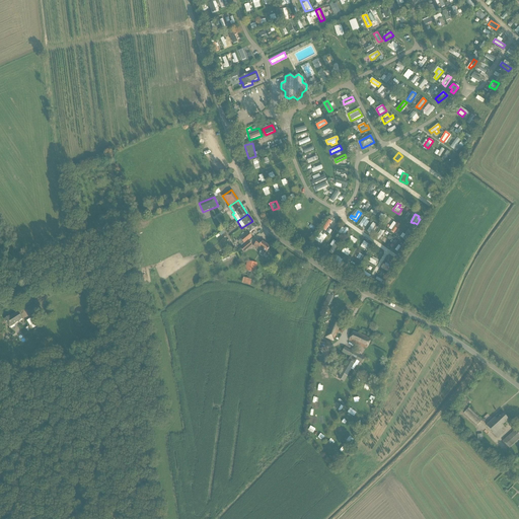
[(252,221),(244,226),(249,233),(257,227),(252,221)]
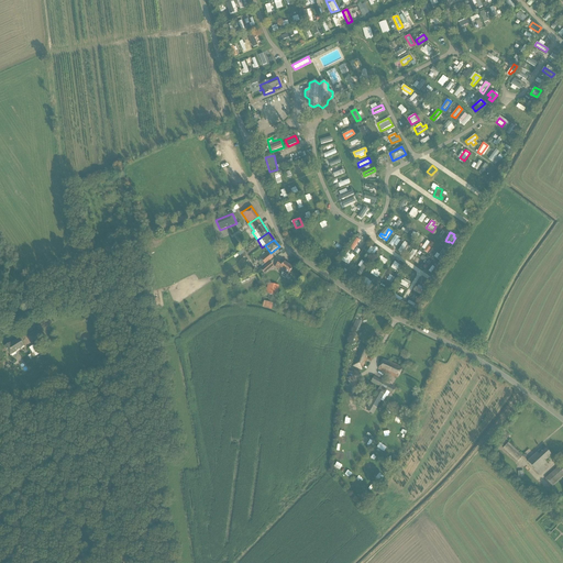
[(427,240),(421,249),(429,253),(433,244),(427,240)]
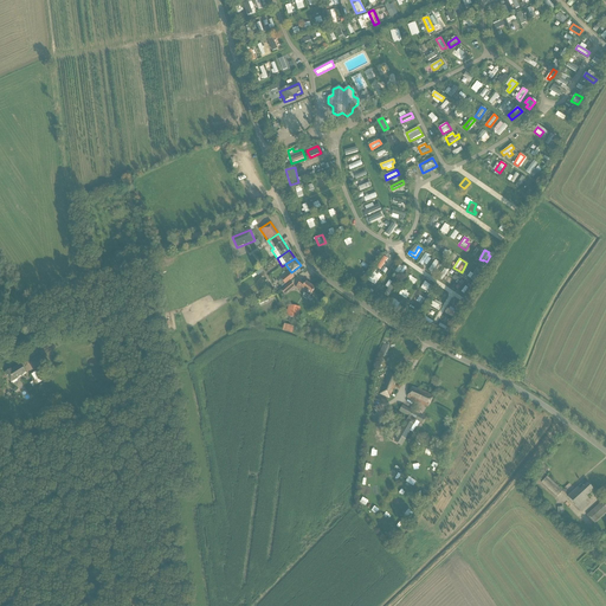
[(436,268),(439,262),(434,259),(429,270),(436,274),(438,269),(436,268)]
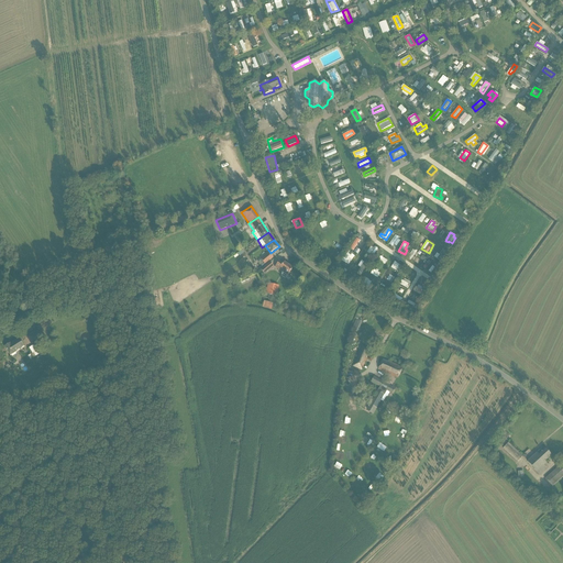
[(377,250),(372,246),(367,254),(373,256),(377,250)]
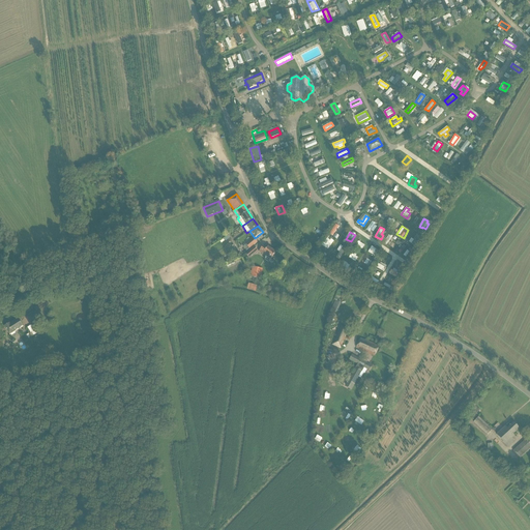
[(322,245),(328,249),(334,240),(328,236),(322,245)]
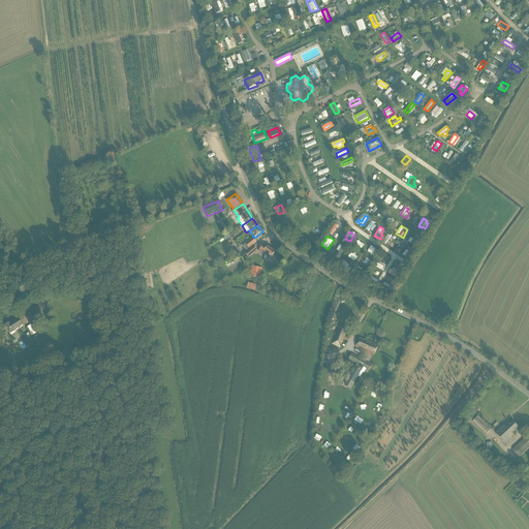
[(253,238),(245,244),(249,248),(256,242),(253,238)]
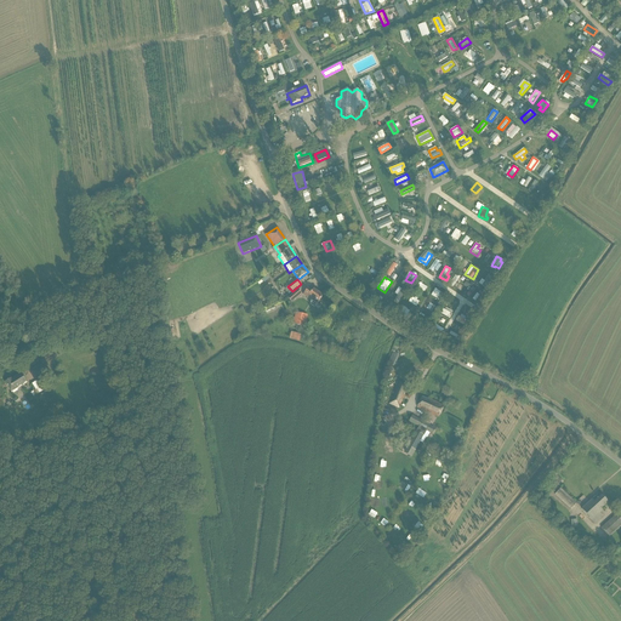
[(417,286),(425,291),(428,286),(421,281),(417,286)]
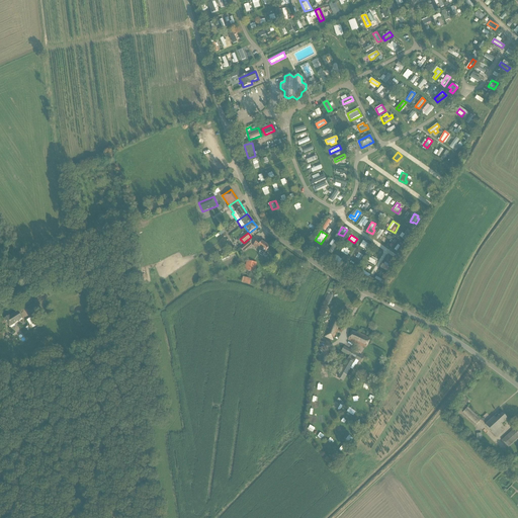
[(327,249),(326,248),(324,251),(331,255),(338,243),(332,240),(327,249)]
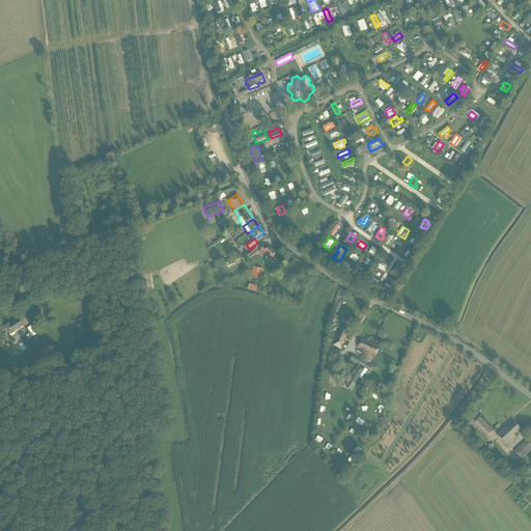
[(254,247),(246,254),(250,258),(258,252),(254,247)]
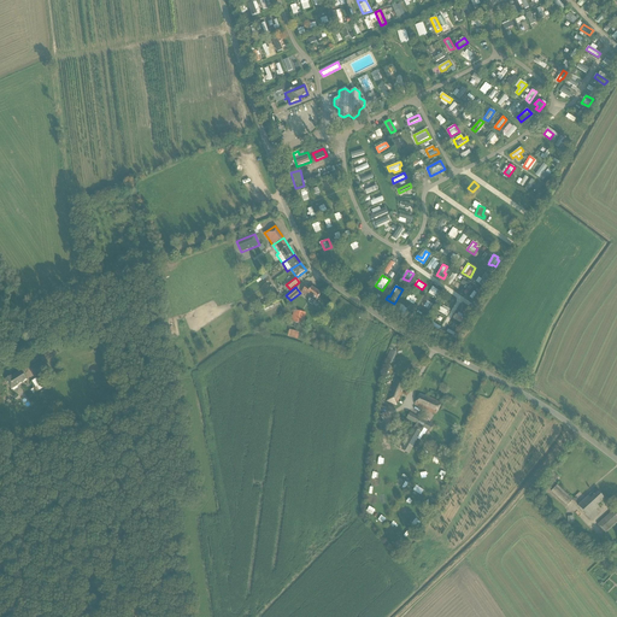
[(305,287),(303,292),(301,293),(306,297),(306,295),(311,298),(309,301),(313,305),(321,294),(311,287),(310,289),(305,287)]
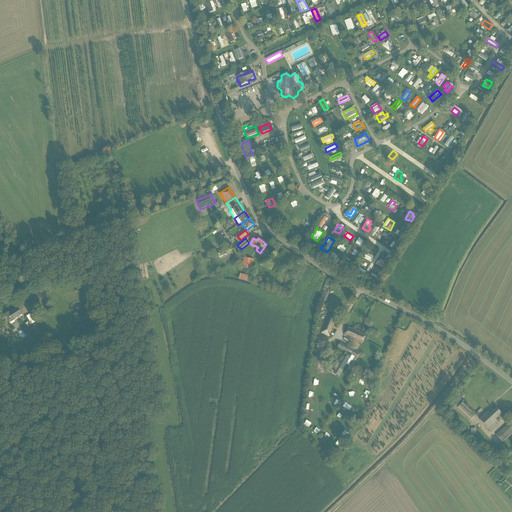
[(362,247),(366,242),(359,238),(355,243),(362,247)]
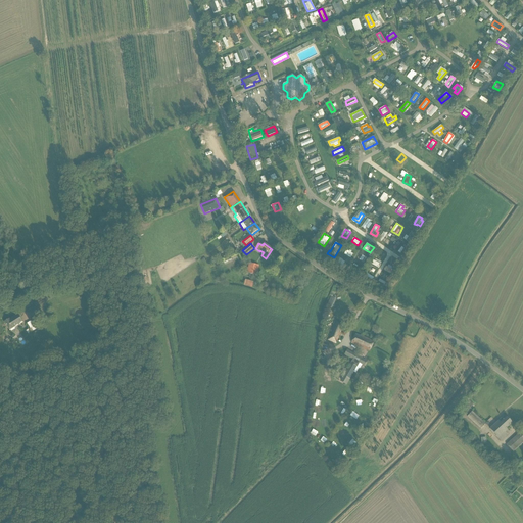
[(347,249),(343,254),(350,258),(354,254),(347,249)]
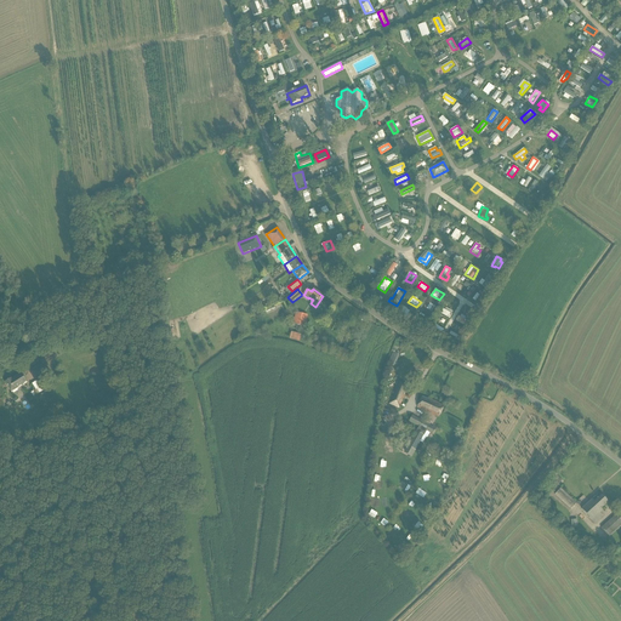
[(428,301),(425,307),(432,312),(436,307),(428,301)]
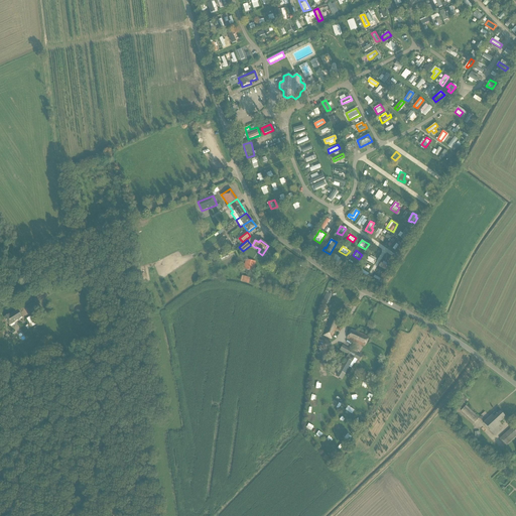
[(336,255),(332,261),(338,264),(341,258),(336,255)]
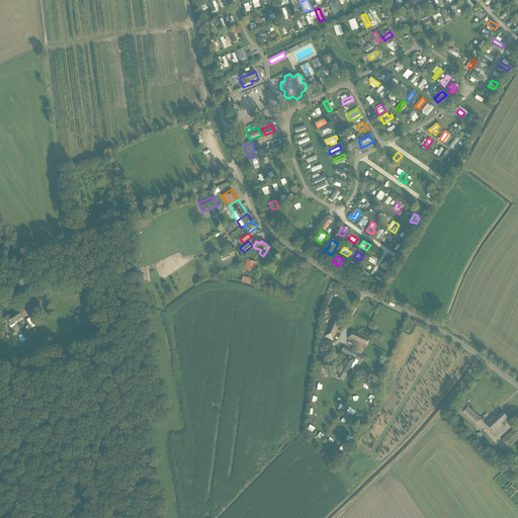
[(26,307),(28,311),(47,298),(47,297),(49,296),(47,292),(45,294),(44,292),(29,301),(30,304),(26,307)]
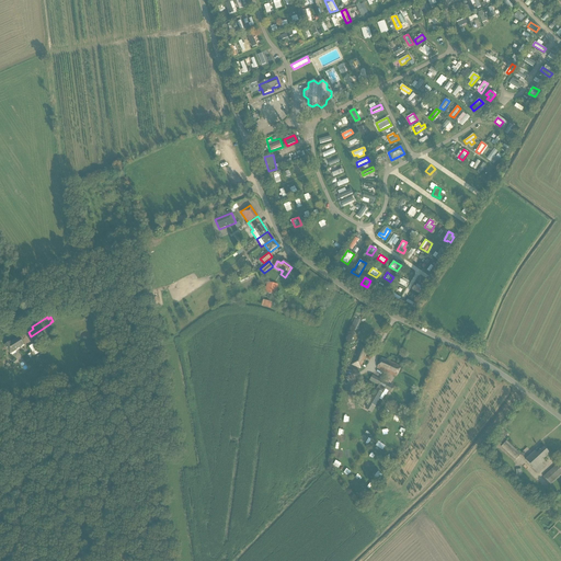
[(355,318),(351,325),(355,329),(359,320),(355,318)]
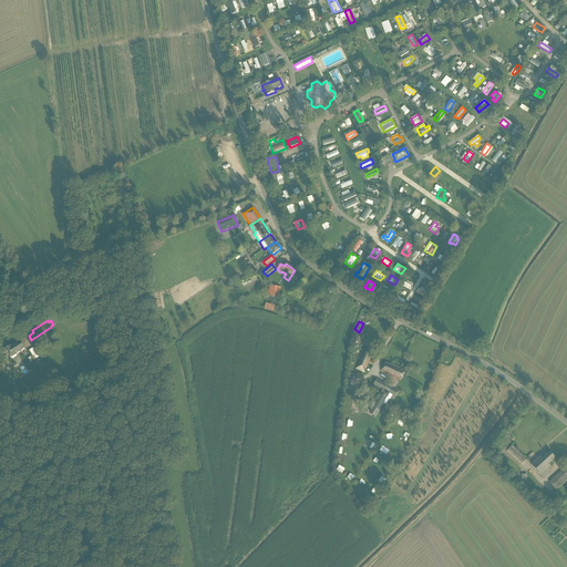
[(4,350),(8,354),(10,359),(24,349),(20,341),(11,347),(10,346),(4,350)]
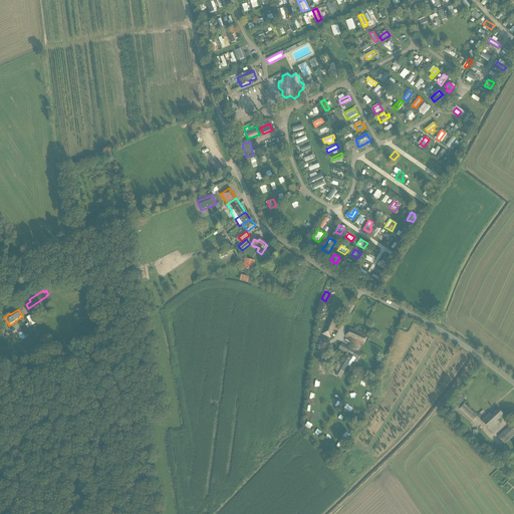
[(29,322),(25,324),(28,328),(36,322),(31,314),(26,317),(29,322)]
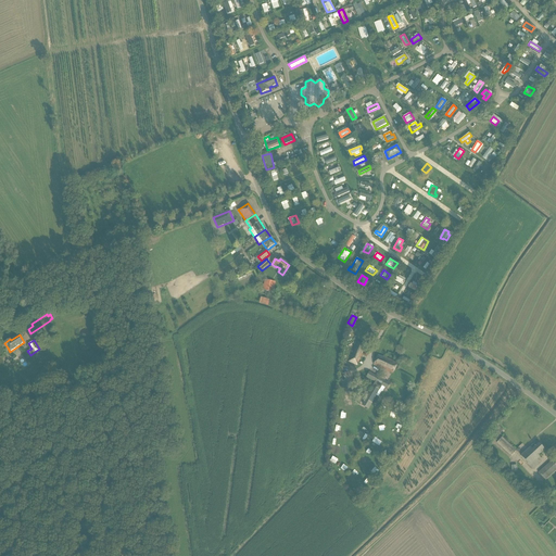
[(357,342),(355,346),(349,362),(356,366),(366,345),(357,342)]
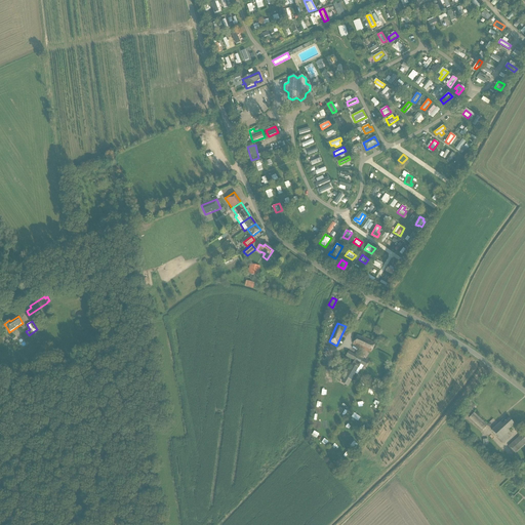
[(357,335),(355,340),(353,345),(371,353),(375,344),(368,340),(362,337),(357,335)]
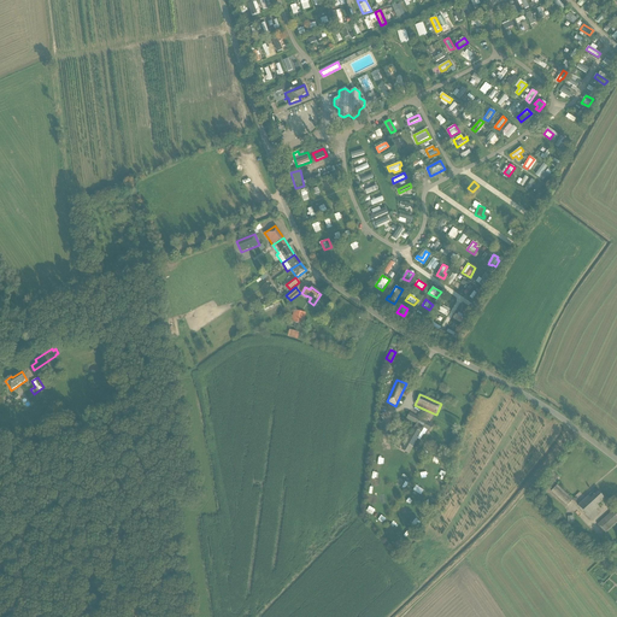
[(415,429),(406,444),(412,447),(417,439),(421,433),(423,428),(427,430),(428,432),(432,425),(419,419),(416,417),(412,422),(417,424),(415,429)]
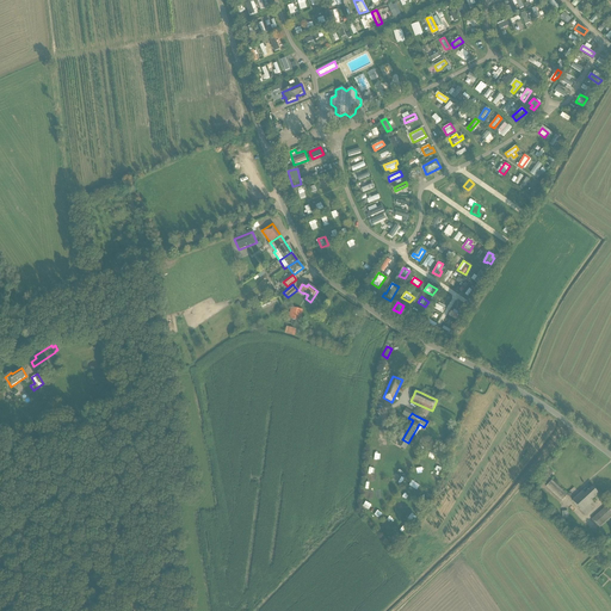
[(562,501),(567,495),(551,481),(545,487),(562,501)]
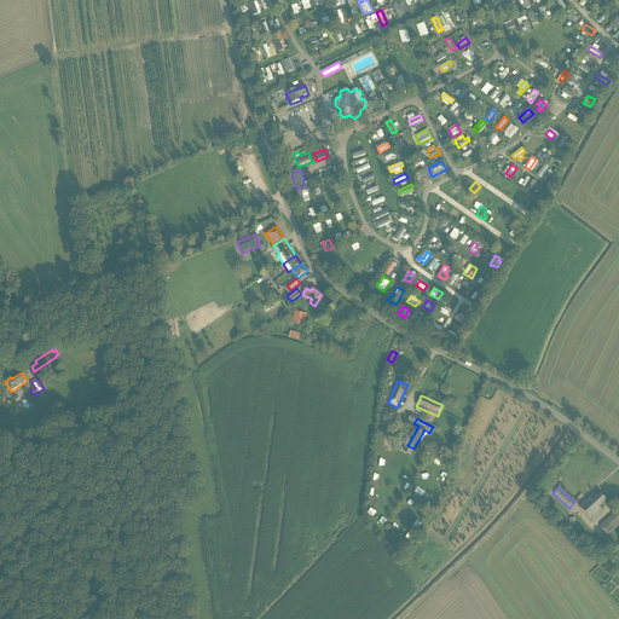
[(594,495),(590,498),(579,508),(593,522),(601,514),(597,512),(601,509),(599,507),(606,501),(599,493),(596,496),(594,495)]
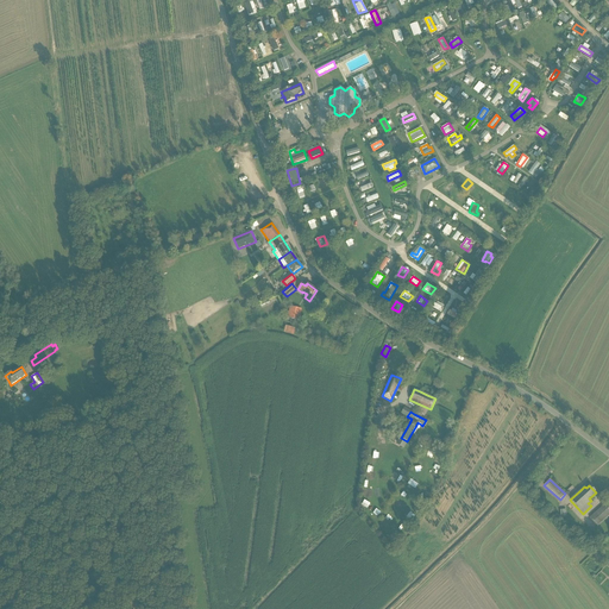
[(608,507),(606,503),(601,508),(589,518),(597,526),(608,515),(608,507)]
